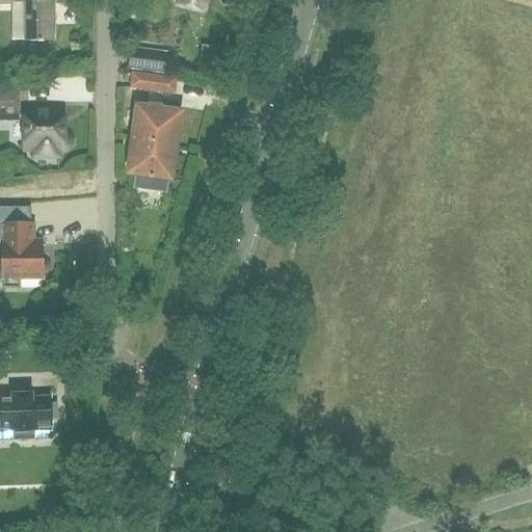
[(62,0),(0,0),(0,5),(11,5),(11,41),(25,41),(54,41),(53,4),(62,4),(62,0)]
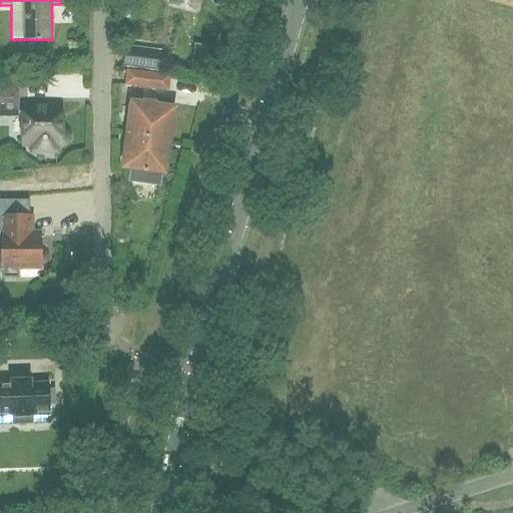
[(168,0),(168,2),(195,9),(197,0),(168,0)]
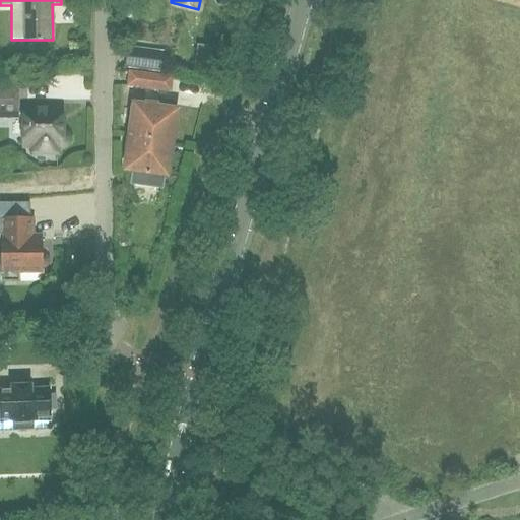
[(123,68),(158,72),(160,56),(124,52),(123,68)]
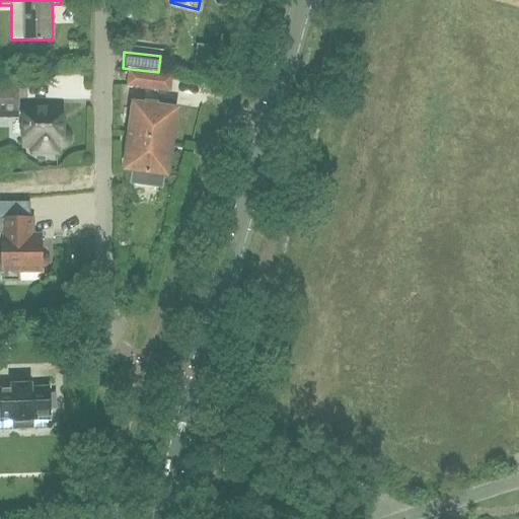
[(151,72),(128,69),(126,86),(148,89),(151,72)]
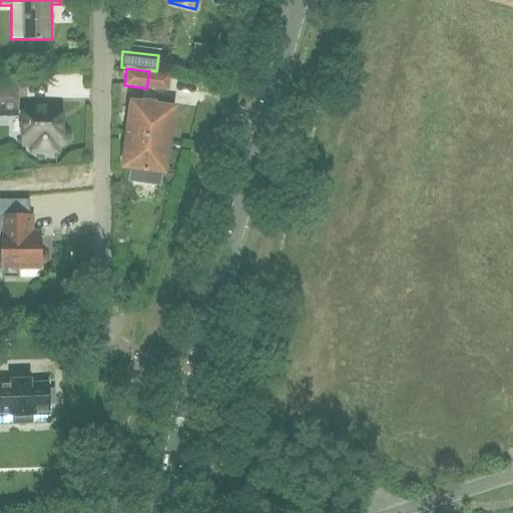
[(171,74),(149,71),(146,88),(169,91),(171,74)]
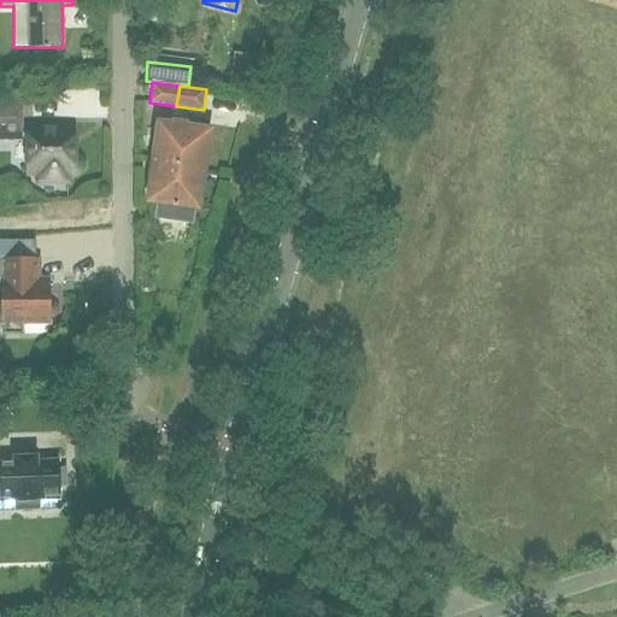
[(37,175),(37,182),(70,181),(70,175),(76,175),(83,169),(83,165),(76,165),(75,135),(72,135),(72,129),(27,130),(27,98),(0,98),(0,140),(27,140),(28,176),(37,175)]
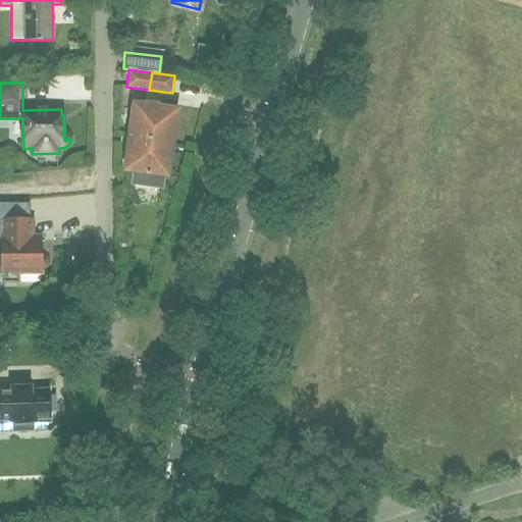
[(136,106),(132,138),(170,143),(170,141),(173,139),(174,131),(172,128),(175,112),(158,110),(159,102),(146,100),(145,108),(136,106)]
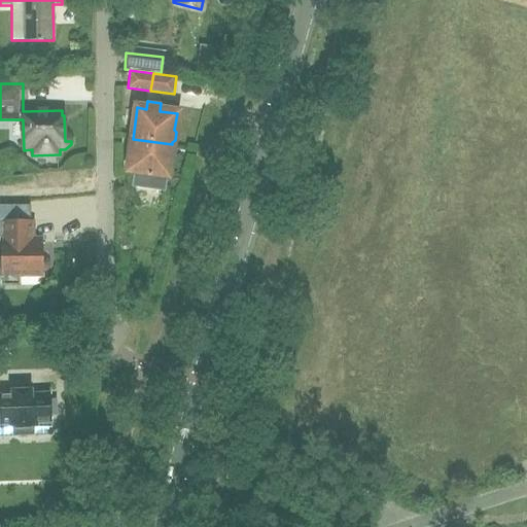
[(172,144),(133,139),(129,170),(134,171),(132,187),(165,191),(168,171),(170,170),(172,162),(170,160),(172,144)]
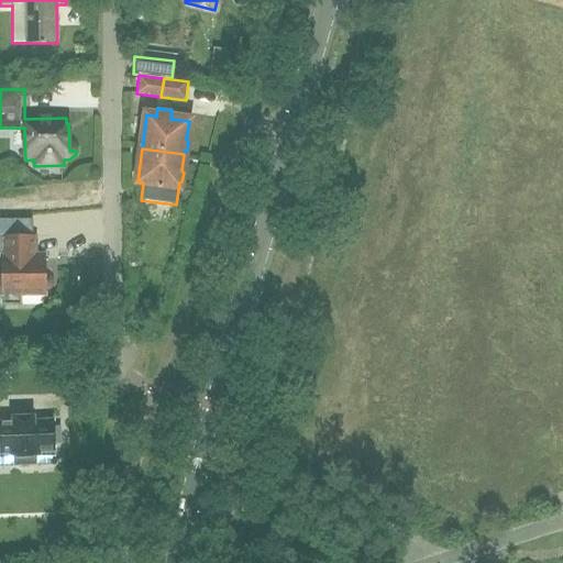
[(4,219),(0,219),(0,294),(1,295),(1,294),(4,294),(4,305),(22,305),(22,294),(46,294),(46,290),(51,288),(54,285),(54,280),(51,276),(46,275),(46,255),(35,255),(34,235),(33,235),(4,236),(4,219)]
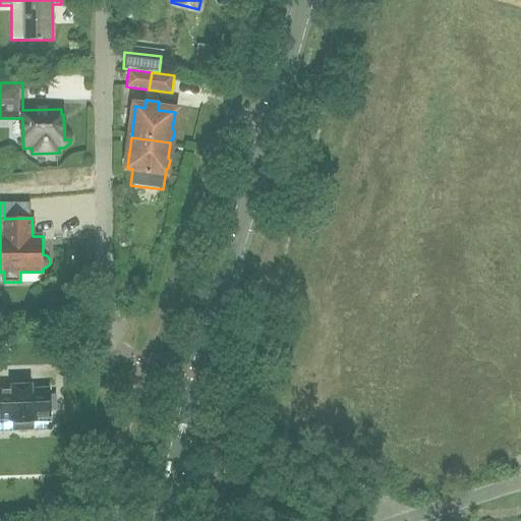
[(0,416),(1,416),(1,422),(13,422),(14,430),(32,429),(32,421),(37,421),(36,417),(49,417),(49,410),(56,410),(55,396),(49,397),(48,389),(31,390),(31,386),(12,387),(12,390),(0,390),(0,416)]
